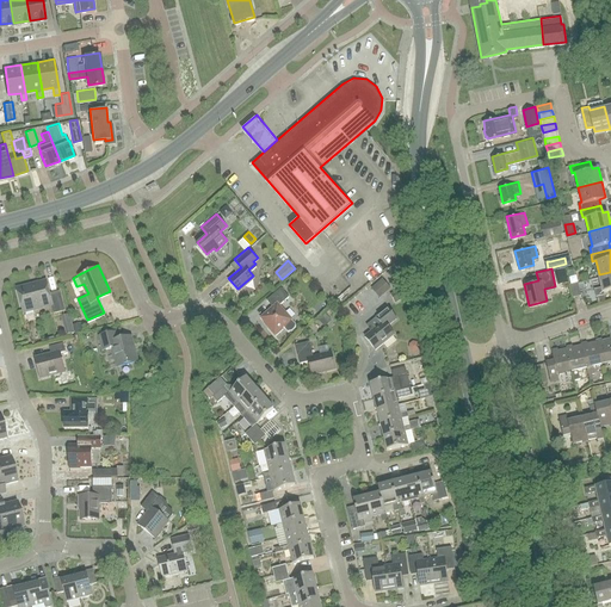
[(610,287),(610,272),(599,274),(602,285),(594,287),(596,295),(605,293),(604,290),(610,287)]
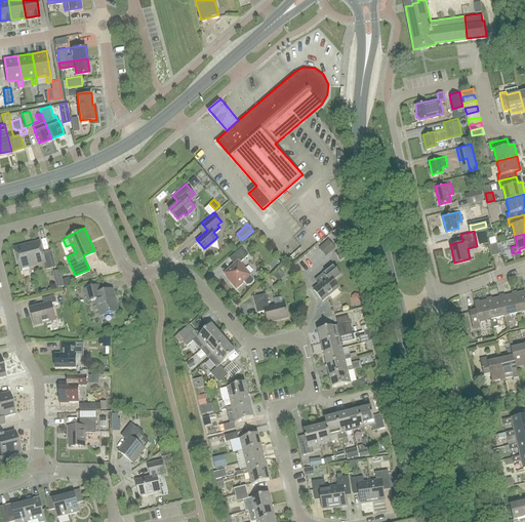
[(330,236),(320,243),(327,251),(336,244),(330,236)]
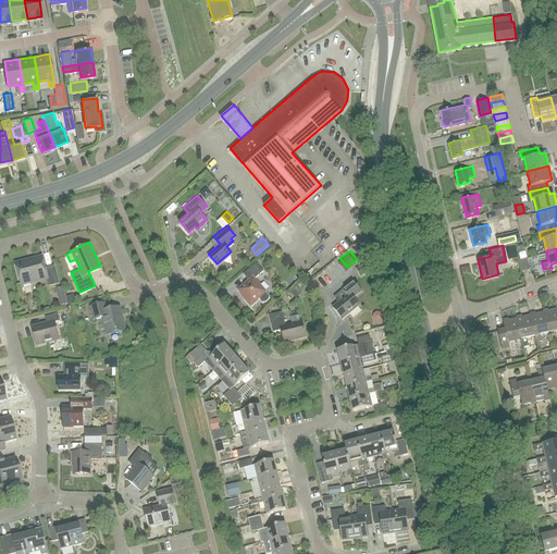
[(16,263),(21,282),(47,275),(49,284),(59,281),(54,263),(45,266),(41,254),(35,256),(35,258),(16,263)]
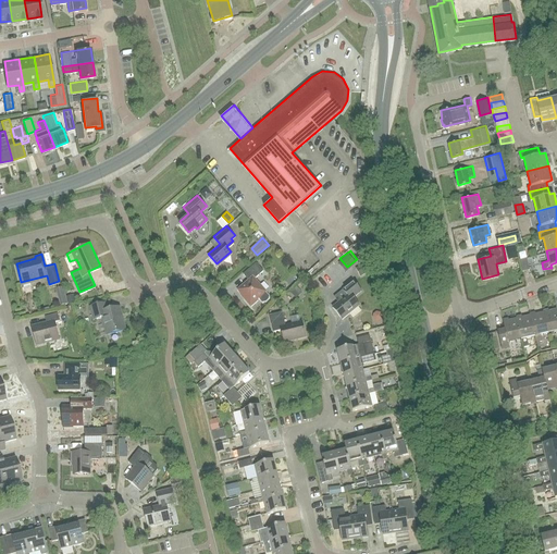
[(522,269),(529,267),(525,256),(519,258),(522,269)]
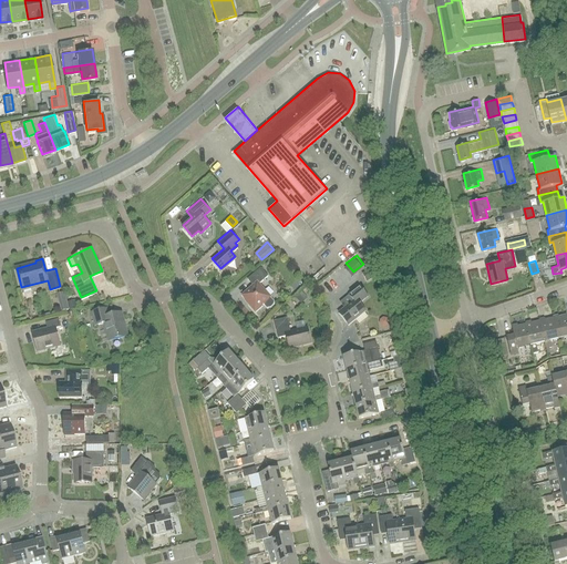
[(261,303),(263,301),(267,306),(270,305),(272,303),(274,299),(270,295),(259,282),(268,274),(260,265),(247,277),(253,283),(241,293),(249,301),(248,303),(255,310),(263,304),(261,303)]
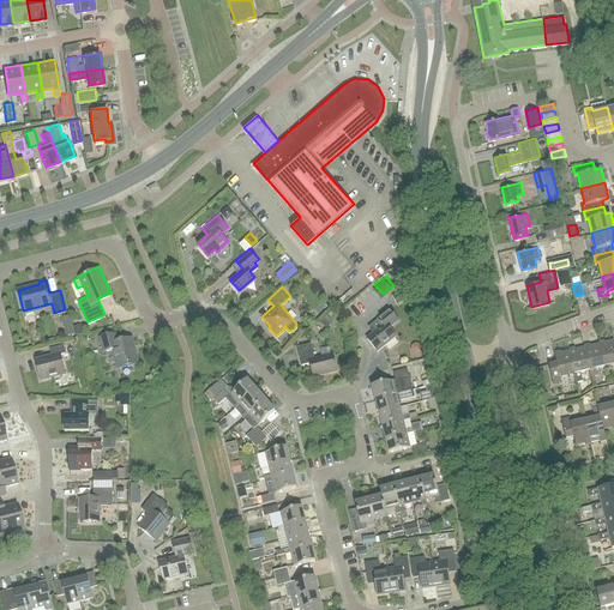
[(397,302),(408,296),(404,288),(392,294),(397,302)]
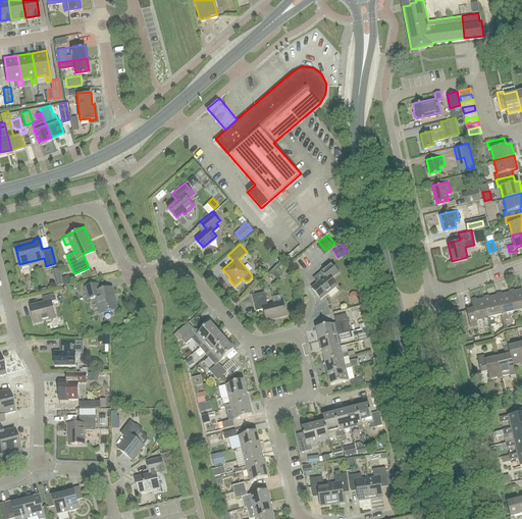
[(311,286),(320,297),(327,292),(330,296),(338,289),(335,284),(336,283),(330,276),(338,270),(331,261),(321,269),(325,274),(311,286)]
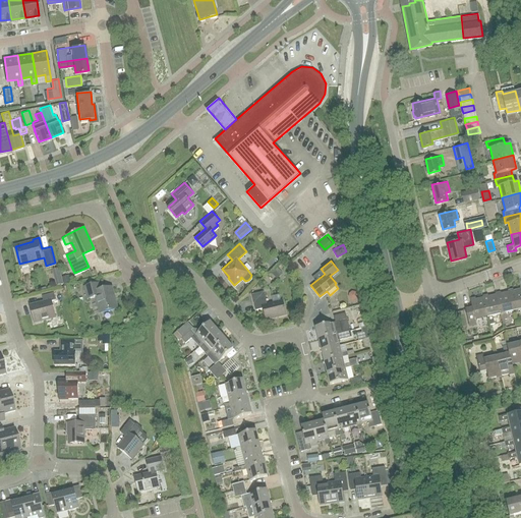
[(270,270),(277,277),(283,271),(276,264),(270,270)]
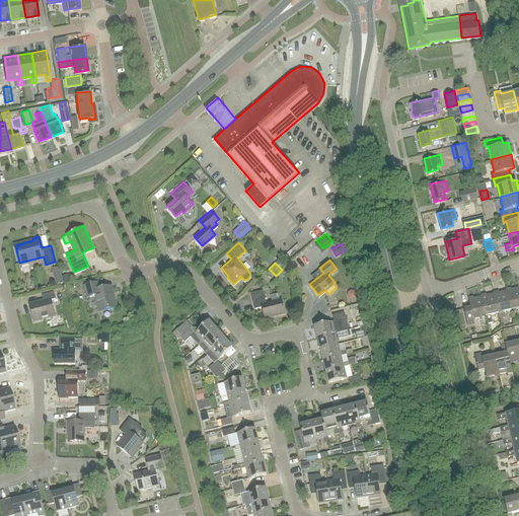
[(58,281),(64,279),(60,264),(54,265),(58,281)]
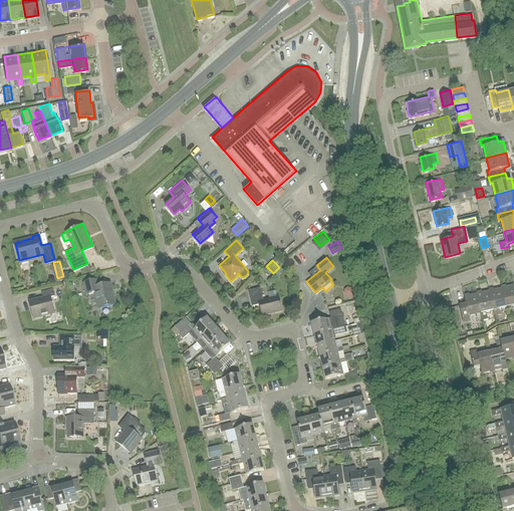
[(98,306),(115,302),(109,281),(98,284),(97,277),(82,281),(85,292),(94,290),(98,306)]
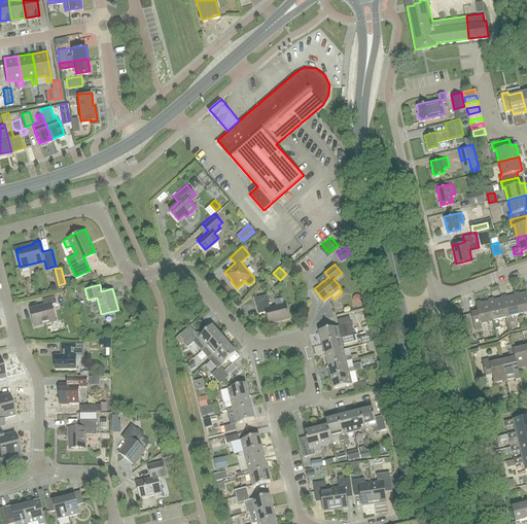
[(526,290),(514,293),(519,313),(526,310),(526,290)]
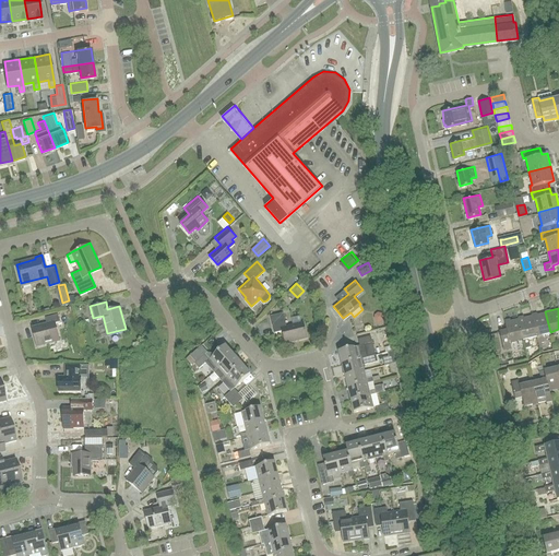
[(285,341),(307,335),(302,320),(286,324),(283,310),(270,314),(274,331),(282,329),(285,341)]
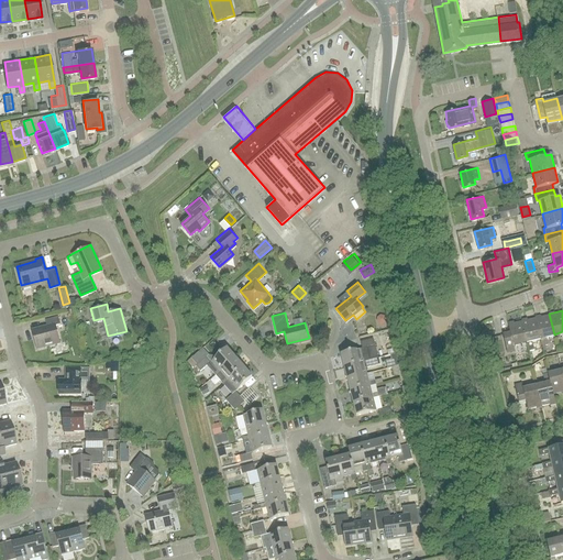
[(55,324),(61,321),(58,314),(45,317),(47,325),(32,329),(36,346),(59,340),(55,324)]
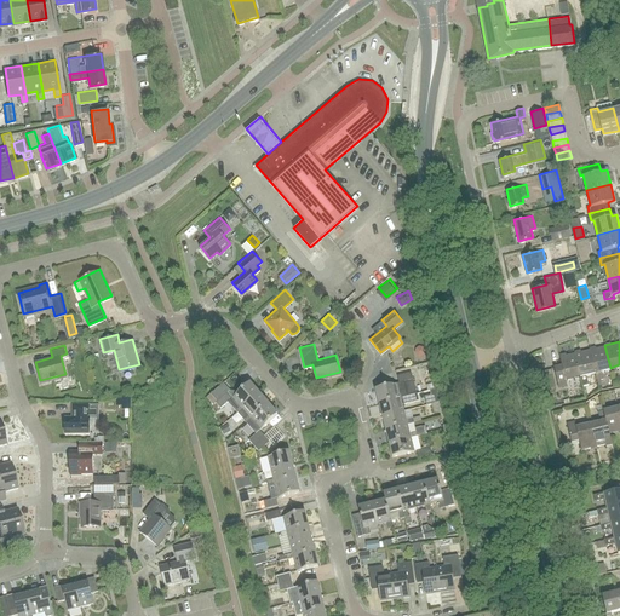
[(604,345),(590,349),(595,370),(597,378),(603,376),(601,369),(610,368),(604,345)]
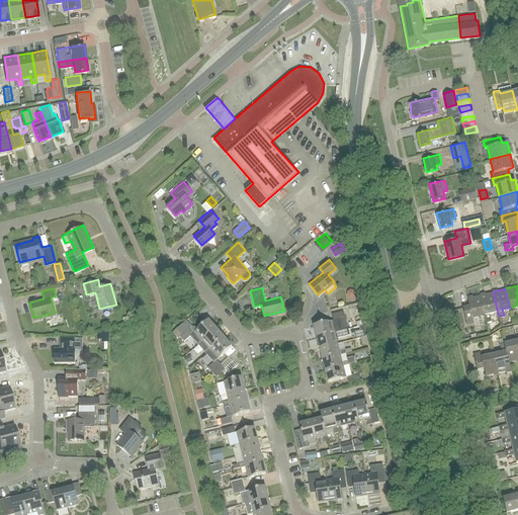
[(493,291),(481,294),(485,313),(487,321),(492,320),(490,312),(497,310),(493,291)]
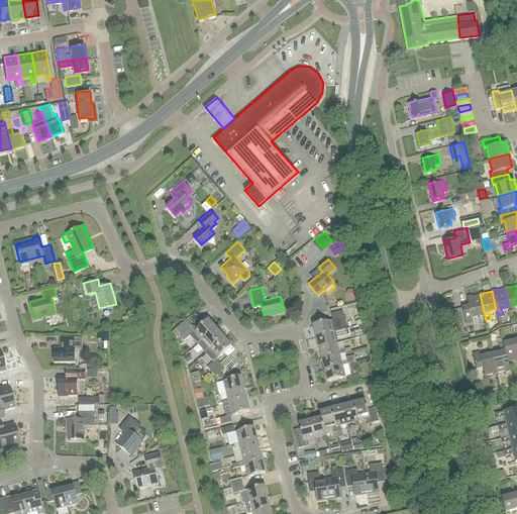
[(469,303),(461,305),(466,321),(473,319),(472,315),(484,312),(480,294),(467,297),(469,303)]
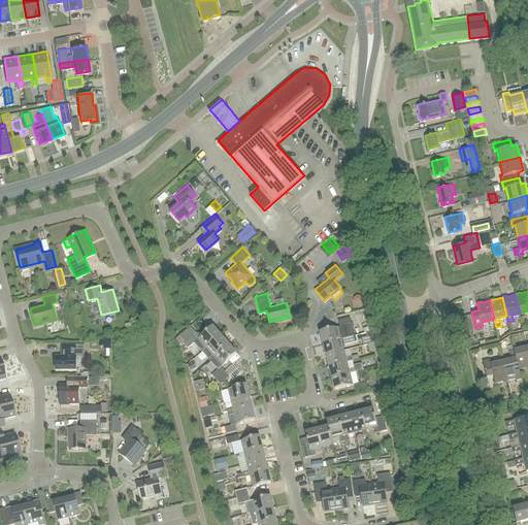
[(339,324),(337,325),(320,329),(323,341),(340,336),(347,335),(354,333),(351,322),(352,322),(350,315),(338,318),(339,324)]
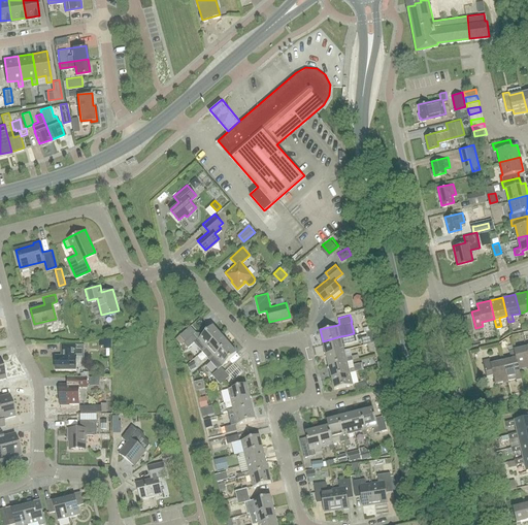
[(196,330),(190,324),(179,333),(180,335),(179,336),(188,346),(194,339),(202,349),(221,333),(212,324),(198,336),(196,336),(193,333),(196,330)]
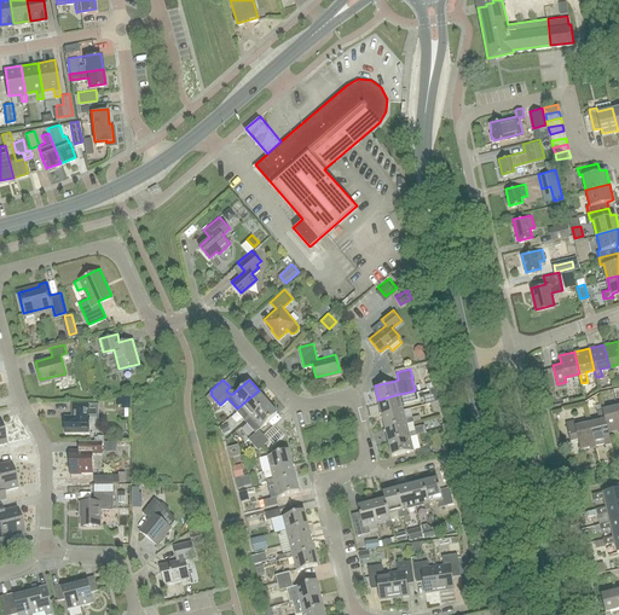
[(437,386),(429,387),(432,400),(440,398),(437,386)]
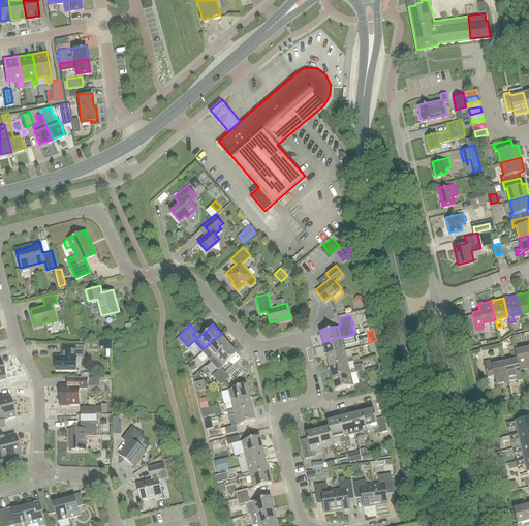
[(221,334),(203,349),(210,359),(215,354),(228,342),(221,334)]
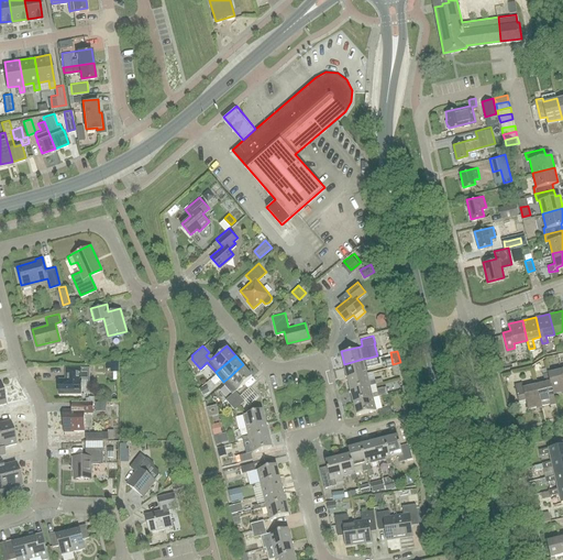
[(363,359),(344,364),(348,376),(366,371),(365,365),(379,361),(378,355),(377,355),(370,358),(363,359)]
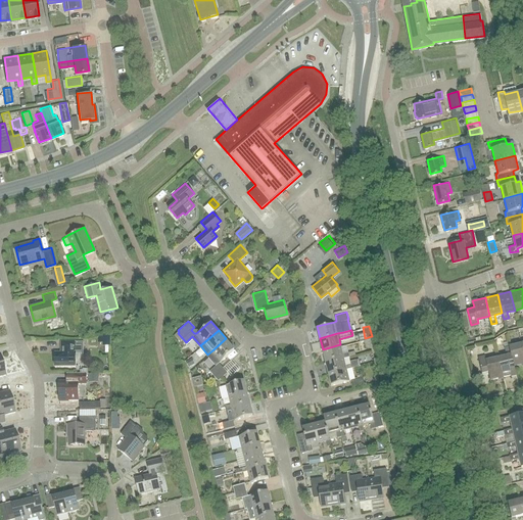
[(110,343),(110,333),(102,333),(102,335),(98,335),(98,340),(102,340),(102,343),(110,343)]
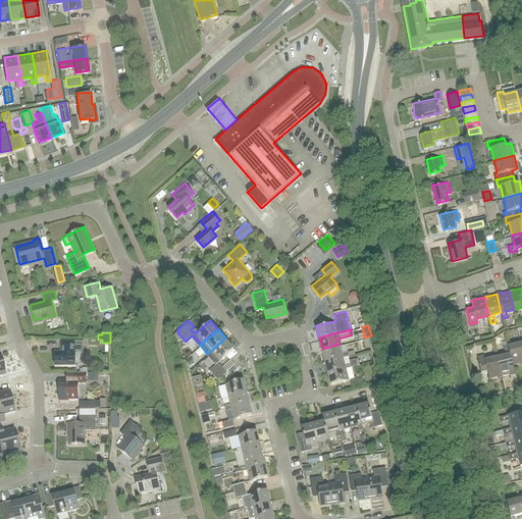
[(207,354),(215,363),(209,368),(213,373),(222,365),(218,361),(233,347),(225,338),(212,350),(207,354)]
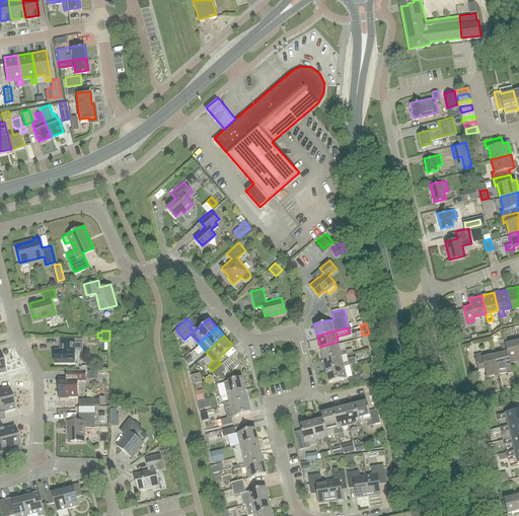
[(54,348),(55,362),(75,362),(74,349),(74,345),(82,345),(82,337),(74,337),(60,337),(60,344),(60,348),(54,348)]
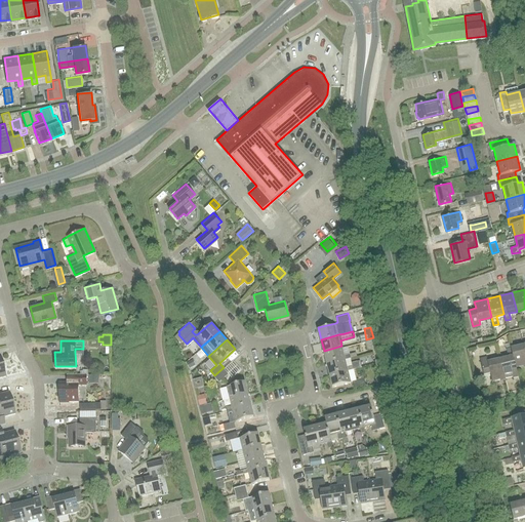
[(524,362),(524,348),(524,343),(511,346),(511,347),(516,365),(524,362)]
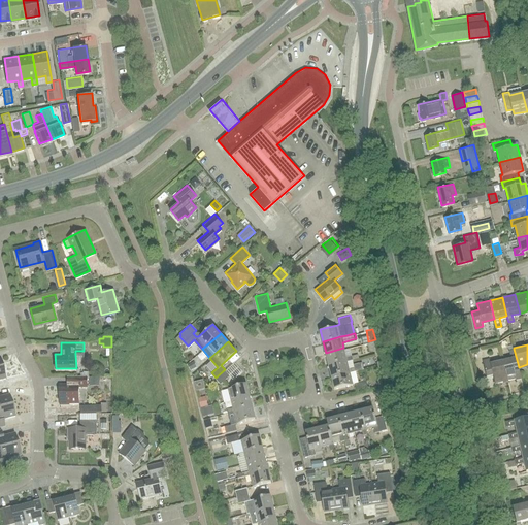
[(345,356),(343,348),(326,353),(328,364),(347,359),(347,360),(353,358),(352,354),(345,356)]
